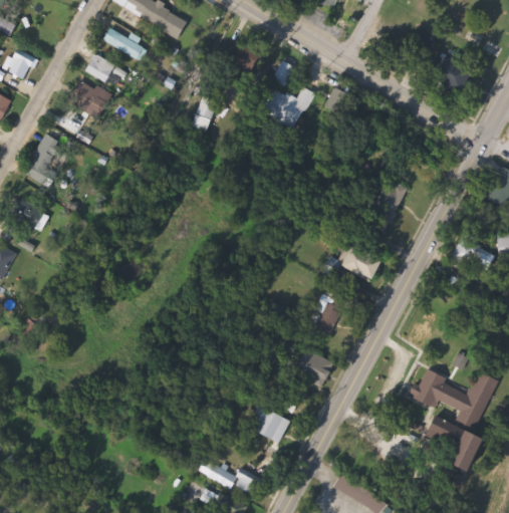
[(120,8),(124,0),(148,0),(190,21),(181,38),(120,8)]
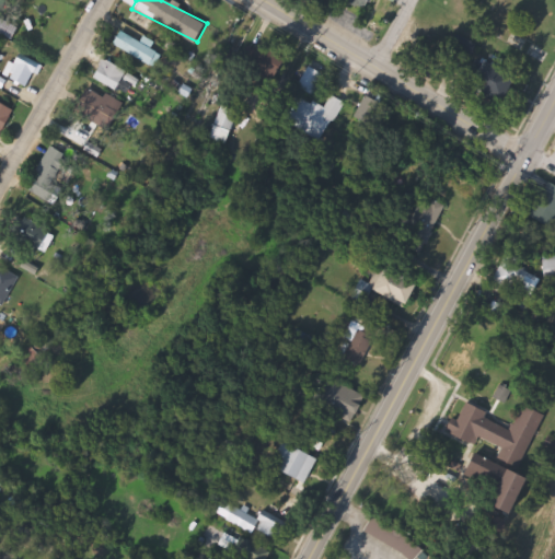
[(369,0),(361,12),(344,0),(369,0)]
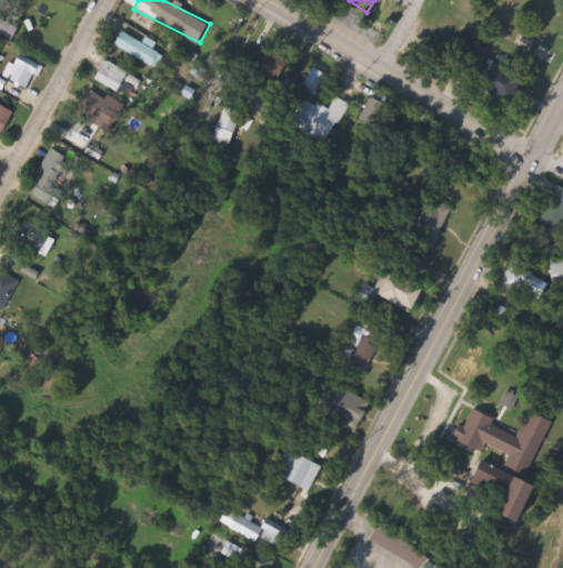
[(0,18),(14,27),(8,39),(0,35),(0,18)]
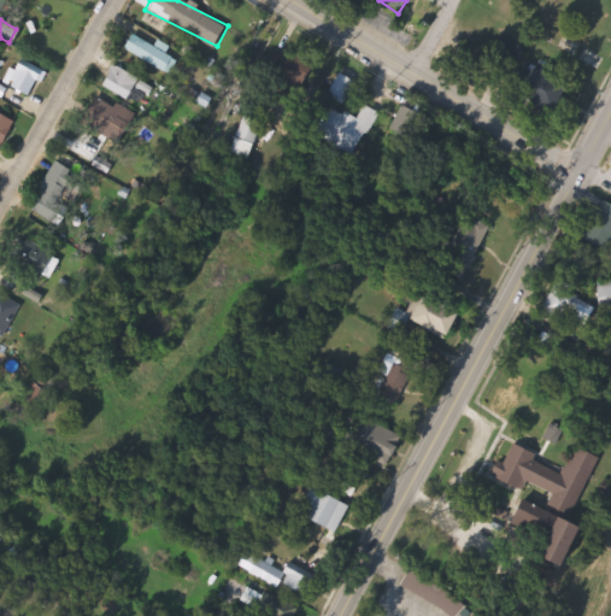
[(178,56),(168,75),(123,48),(133,31),(153,45),(156,42),(178,56)]
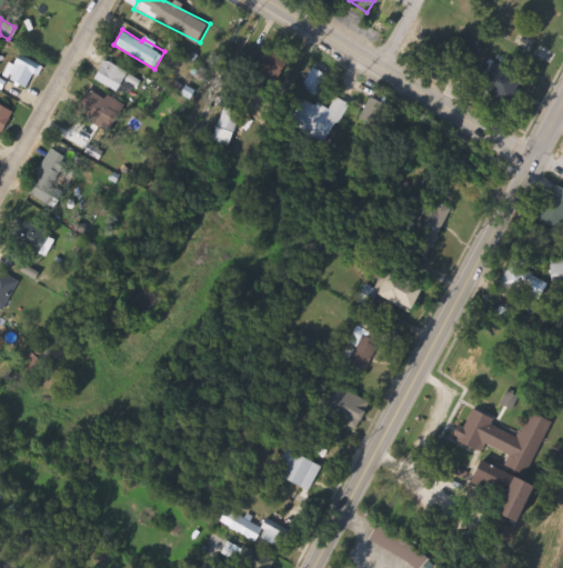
[(242,58),(254,38),(289,61),(277,80),(242,58)]
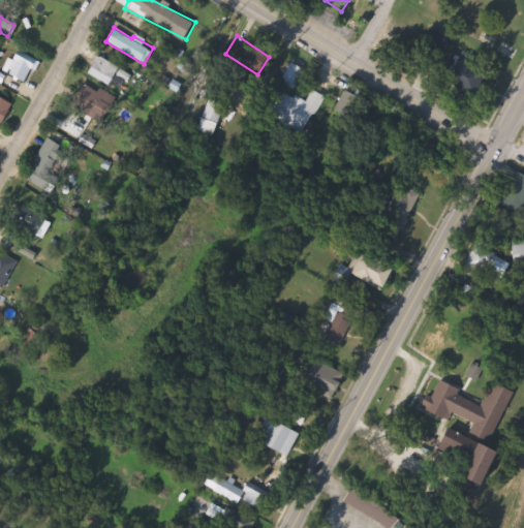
[(33,61),(23,82),(4,73),(14,53),(33,61)]
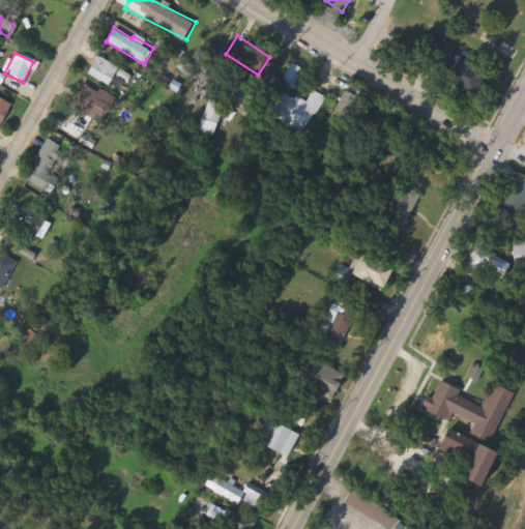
[(129,76),(118,92),(85,69),(96,53),(129,76)]
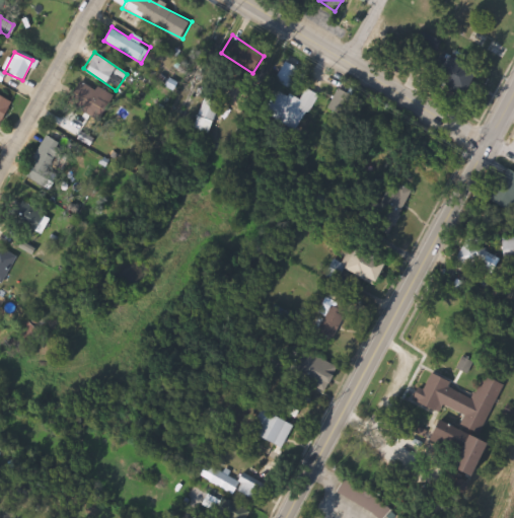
[(289,88),(272,80),(281,61),(298,69),(289,88)]
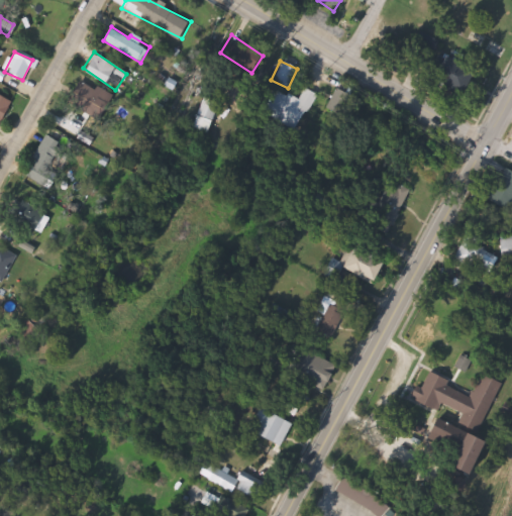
[(468,85),(458,76),(467,67),(477,76),(468,85)]
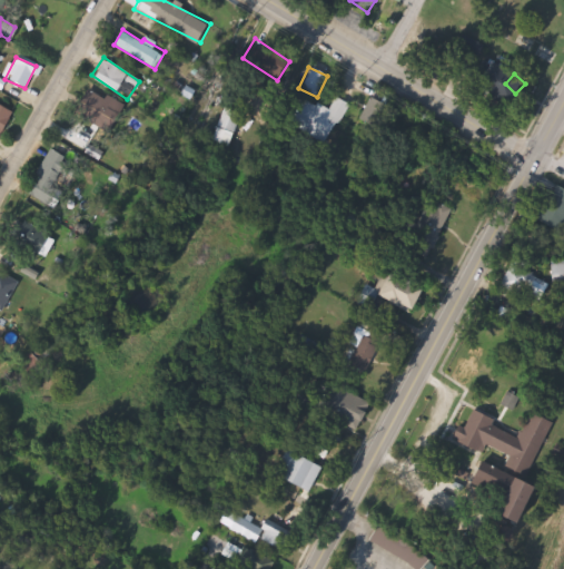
[(109,128),(77,109),(88,89),(120,108),(109,128)]
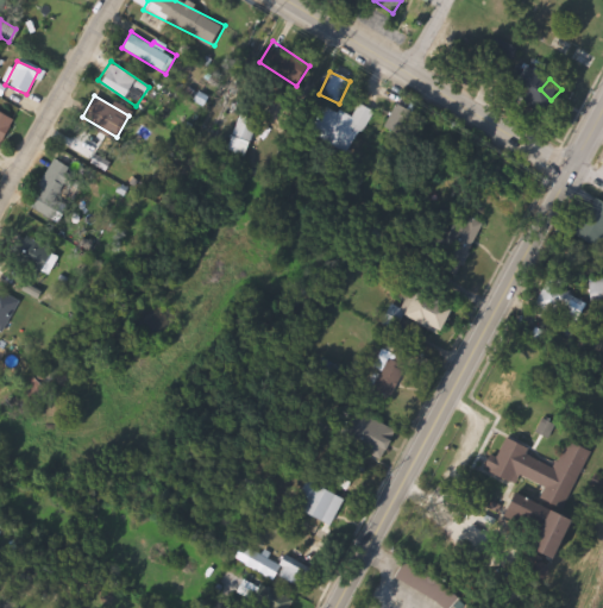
[(362,124),(351,142),(313,121),(322,102),(362,124)]
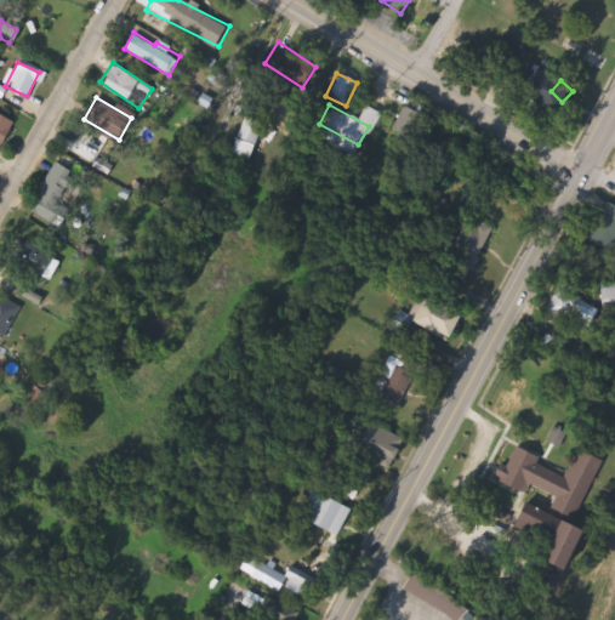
[(0,115),(11,121),(0,140),(0,115)]
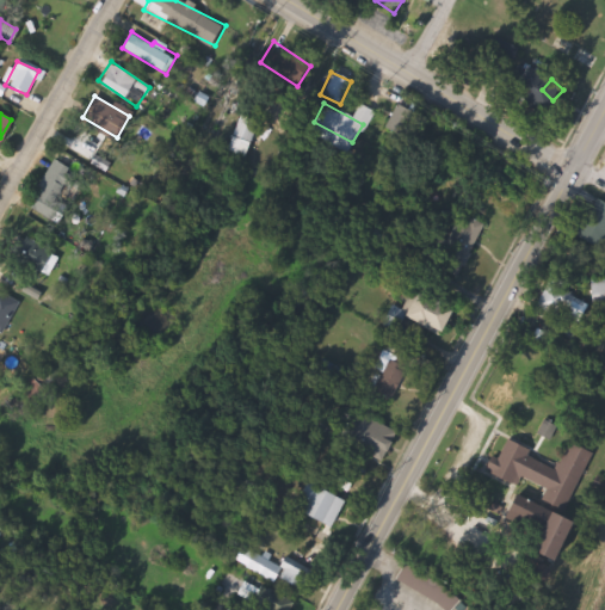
[(73,173),(60,196),(37,184),(50,161),(73,173)]
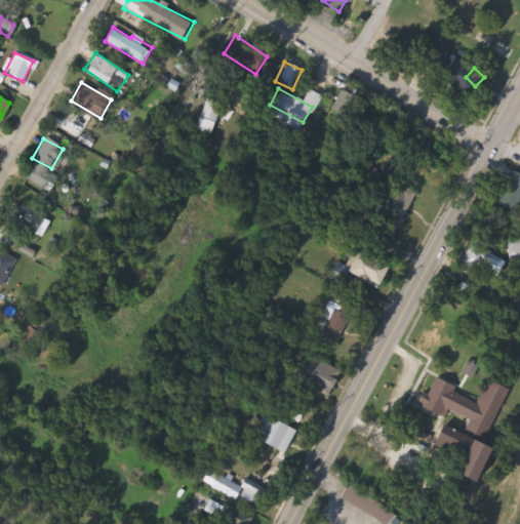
[(519,175),(519,208),(503,208),(503,175),(519,175)]
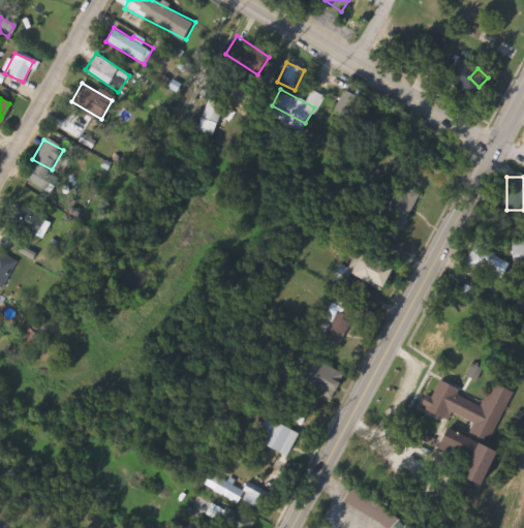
[(418,197),(395,239),(375,228),(398,186),(418,197)]
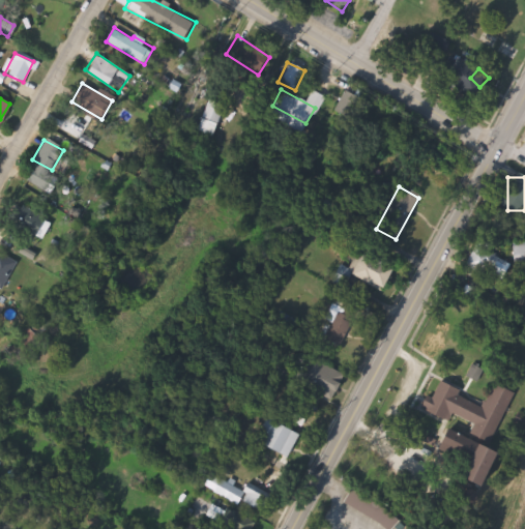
[(9,219),(19,204),(49,222),(39,237),(9,219)]
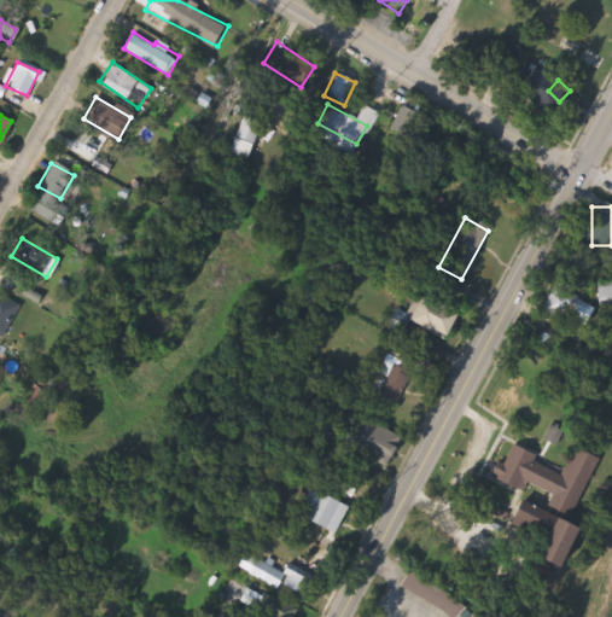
[(611,281),(611,304),(600,304),(600,281),(611,281)]
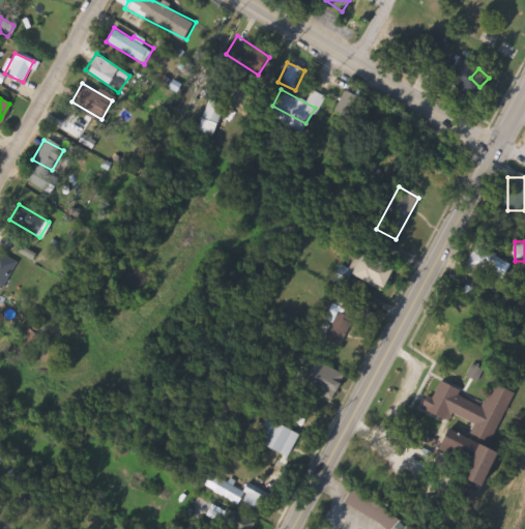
[(479,243),(514,264),(503,280),(488,270),(484,276),(466,265),(479,243)]
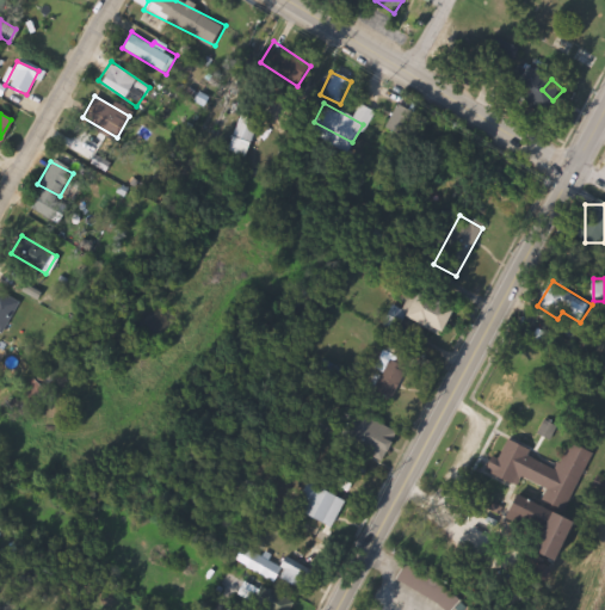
[(0,293),(19,302),(4,333),(0,332),(0,293)]
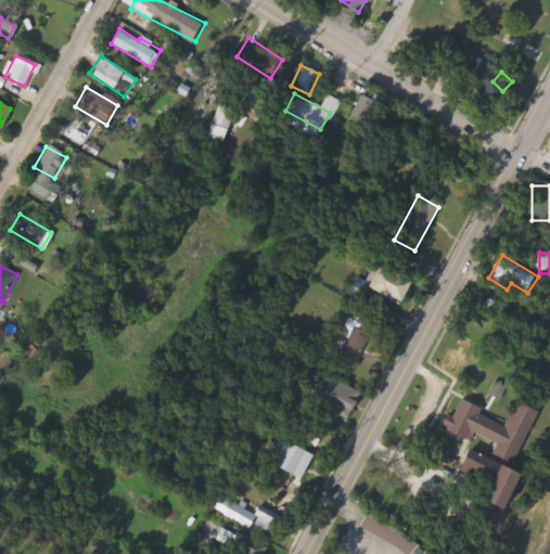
[(416,282),(405,305),(371,287),(382,266),(416,282)]
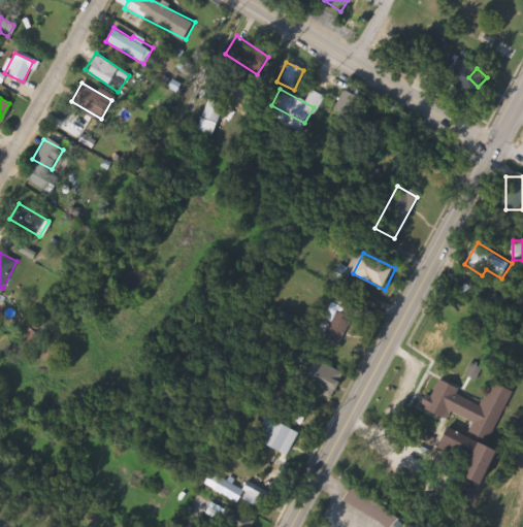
[(38,332),(26,343),(18,335),(31,324),(38,332)]
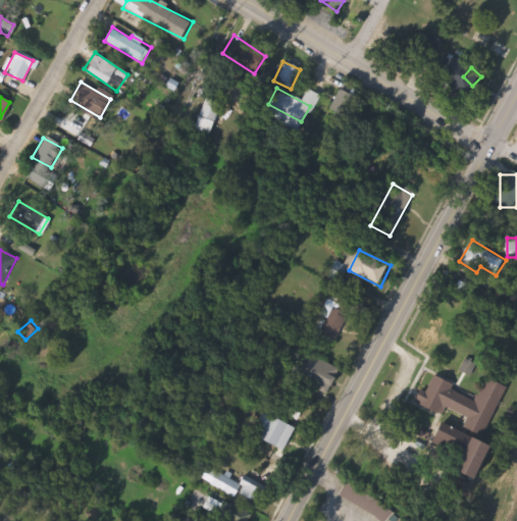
[(339,365),(328,393),(296,380),(298,375),(286,370),(294,349),(339,365)]
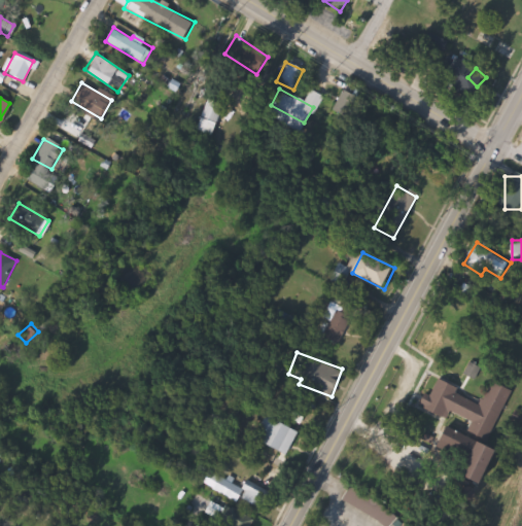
[(418,402),(424,392),(428,394),(437,379),(493,412),(500,398),(507,402),(499,415),(511,421),(498,442),(450,414),(446,420),(418,402)]
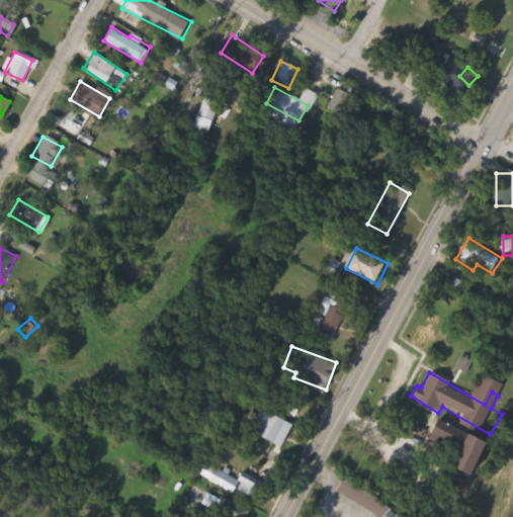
[(249,430),(261,406),(293,423),(281,446),(249,430)]
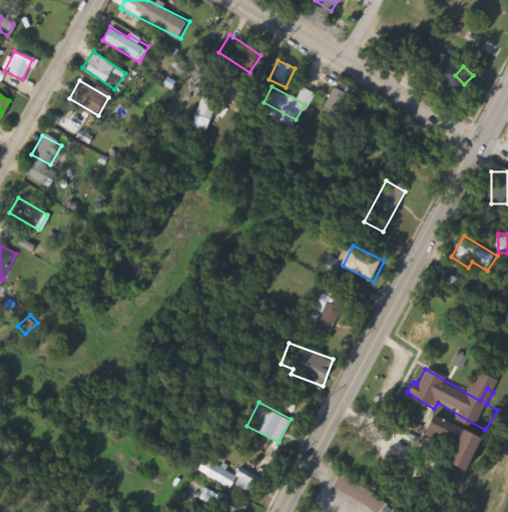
[(465,425),(459,444),(429,433),(435,415),(465,425)]
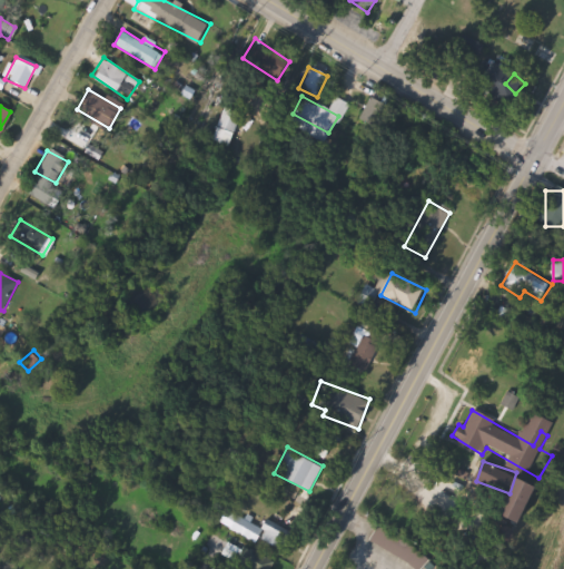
[(257,536),(267,519),(289,533),(278,550),(257,536)]
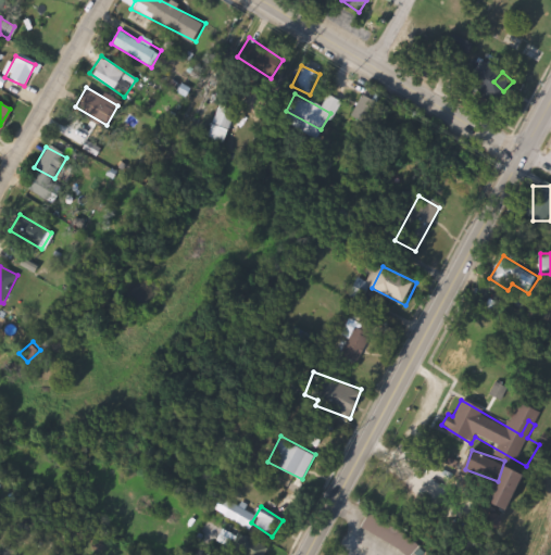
[(409,554),(358,527),(366,512),(417,539),(409,554)]
